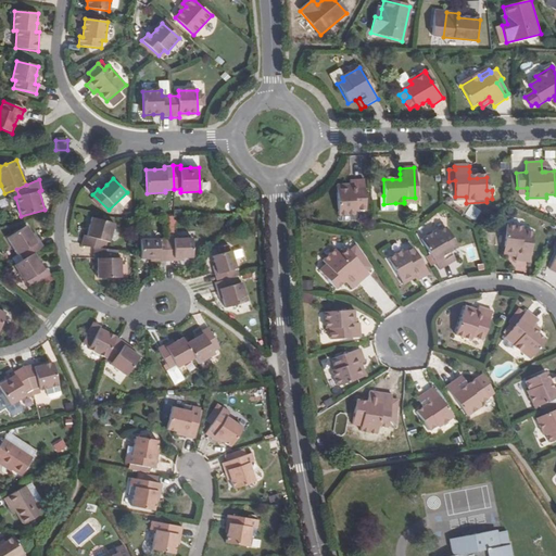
[(349,191),(335,192),(336,214),(352,213),(352,210),(364,210),(363,179),(349,179),(349,184),(349,191)]
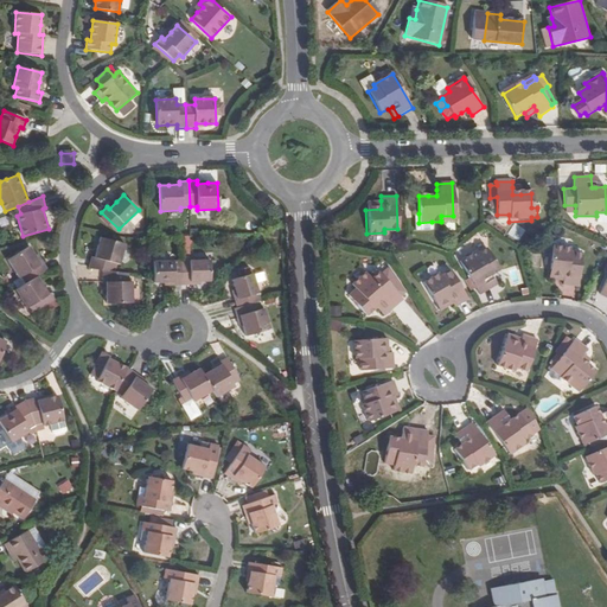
[(432,230),(432,222),(419,223),(419,213),(414,213),(415,230),(432,230)]
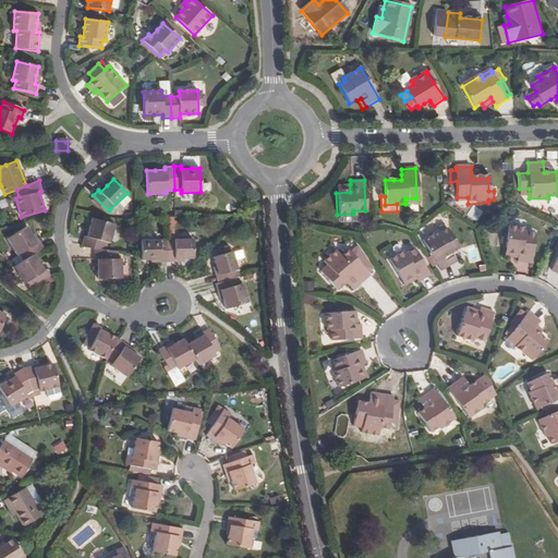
[(93,249),(106,250),(108,243),(110,243),(114,225),(92,218),(87,237),(85,235),(82,247),(93,249)]
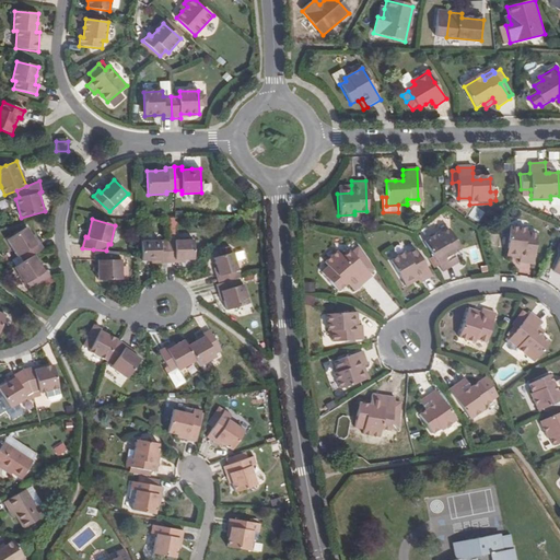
[(37,244),(33,235),(27,228),(8,240),(18,256),(21,255),(24,261),(35,255),(45,249),(41,242),(37,244)]
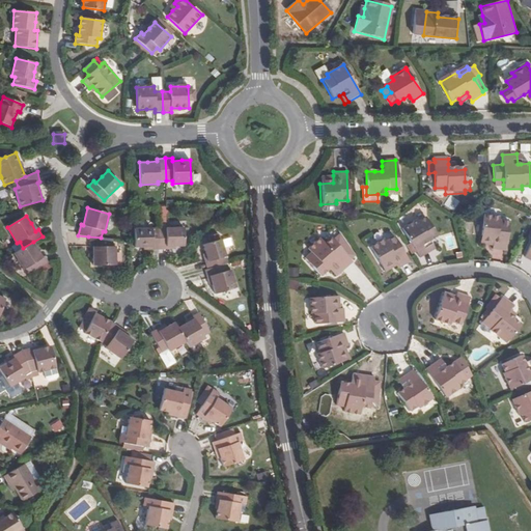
[(426,241),(430,239),(437,234),(425,216),(419,219),(417,217),(401,227),(419,256),(431,249),(426,241)]
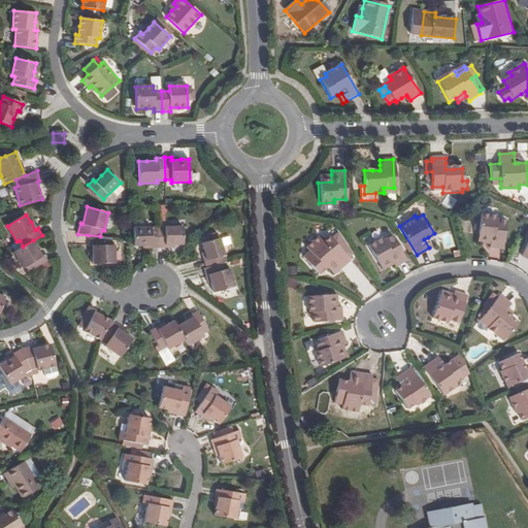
[(482,216),(479,236),(492,237),(491,244),(490,250),(503,251),(507,222),(497,220),(497,218),(482,216)]
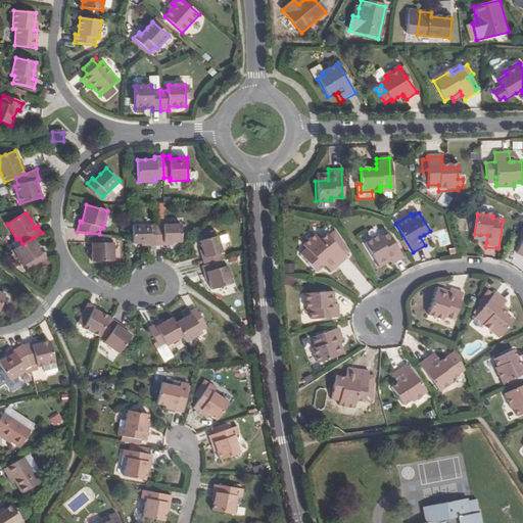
[(165,243),(173,243),(182,243),(182,224),(157,225),(157,245),(165,245),(165,243)]
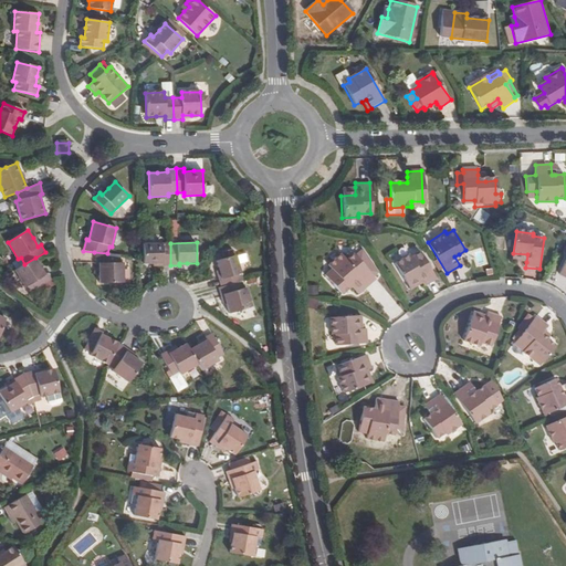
[(170,265),(170,243),(145,244),(145,263),(154,263),(161,263),(161,266),(170,265)]
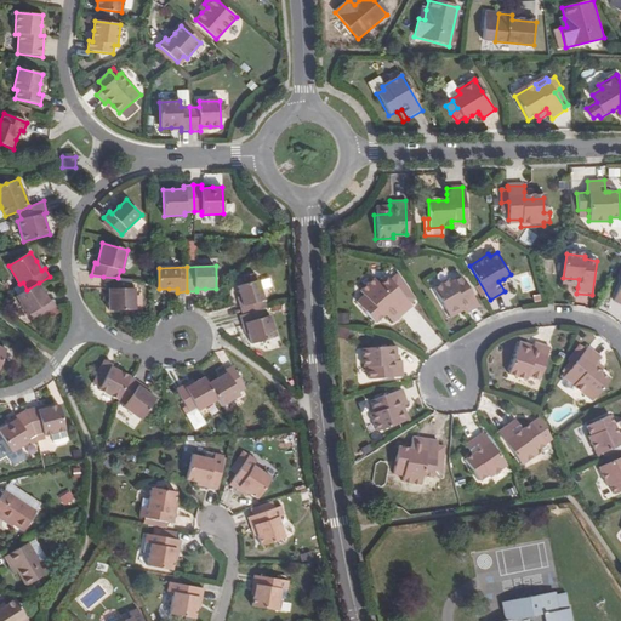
[(265,307),(266,306),(257,279),(255,279),(254,272),(244,275),(245,281),(237,285),(240,295),(243,303),(239,305),(243,313),(265,307)]
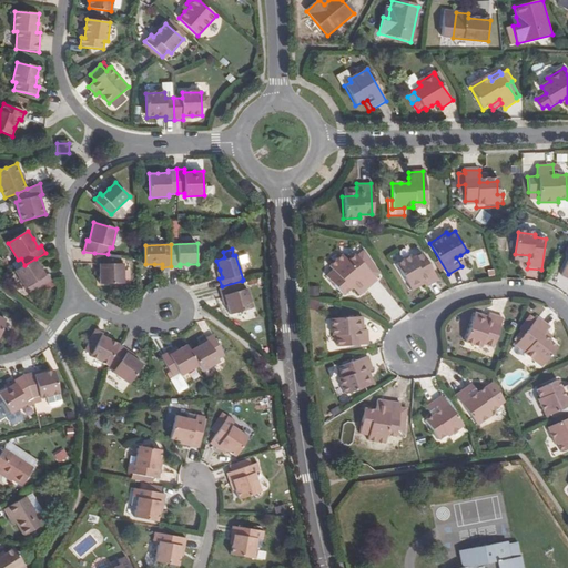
[(365,264),(358,254),(357,252),(348,257),(344,250),(330,260),(333,264),(325,270),(340,291),(351,284),(358,280),(364,288),(377,281),(374,277),(379,274),(371,260),(365,264)]
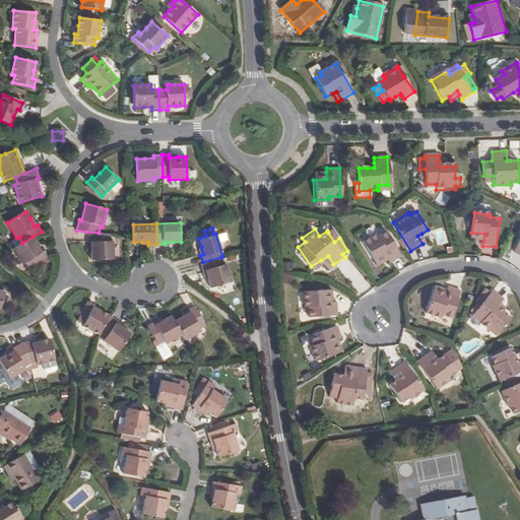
[(334,242),(339,238),(333,230),(328,233),(334,242)]
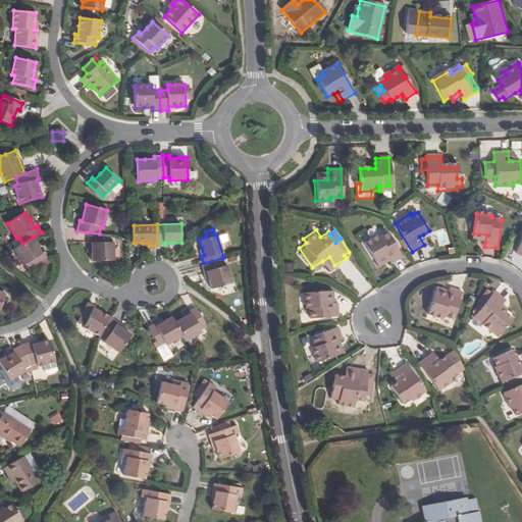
[(91,244),(92,252),(92,261),(114,261),(113,242),(111,242),(111,236),(99,233),(87,232),(89,244),(91,244)]
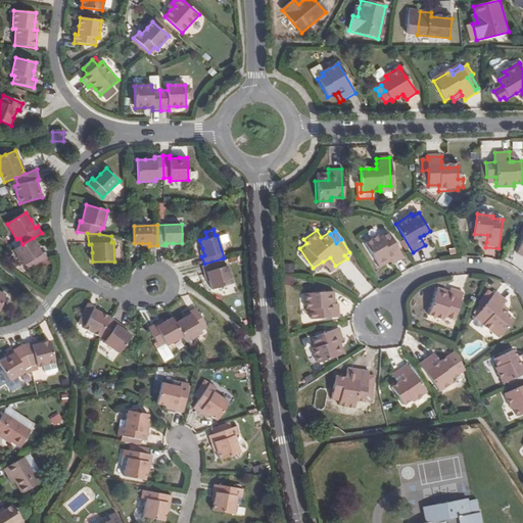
[(385,255),(388,262),(391,266),(402,258),(387,234),(379,239),(377,236),(364,245),(374,262),(385,255)]
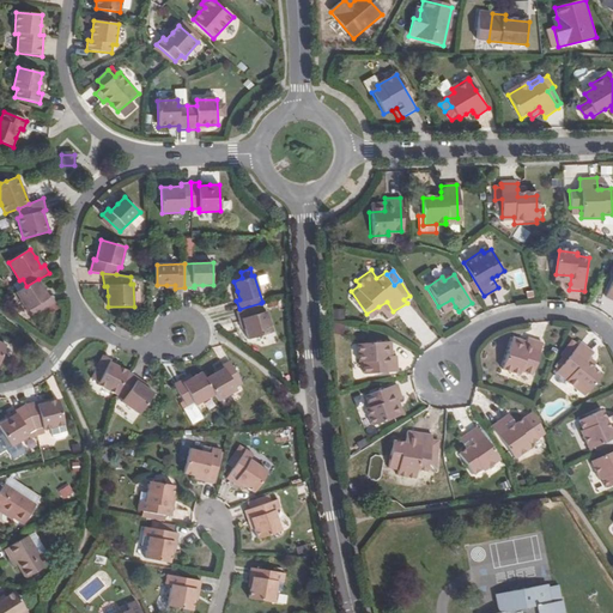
[(492,278),(498,287),(502,285),(497,275),(492,278)]
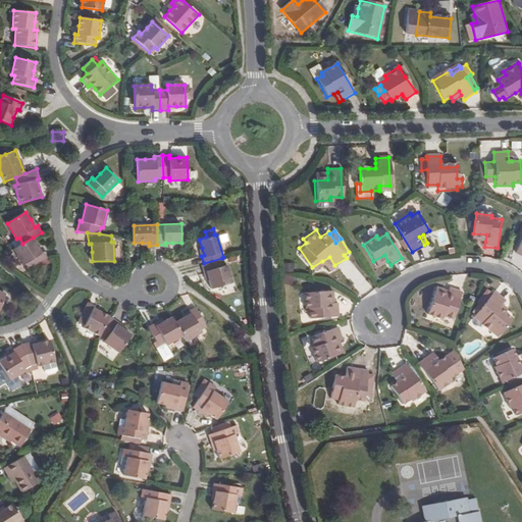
[(22,244),(13,249),(22,265),(25,264),(29,270),(48,258),(44,251),(42,252),(33,238),(22,244)]
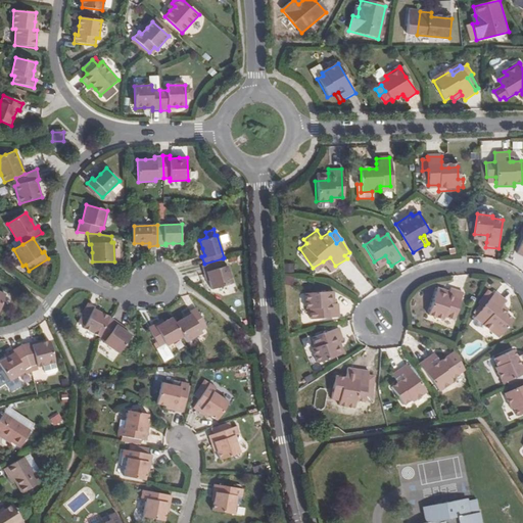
[(385,255),(374,262),(377,268),(388,262),(385,255)]
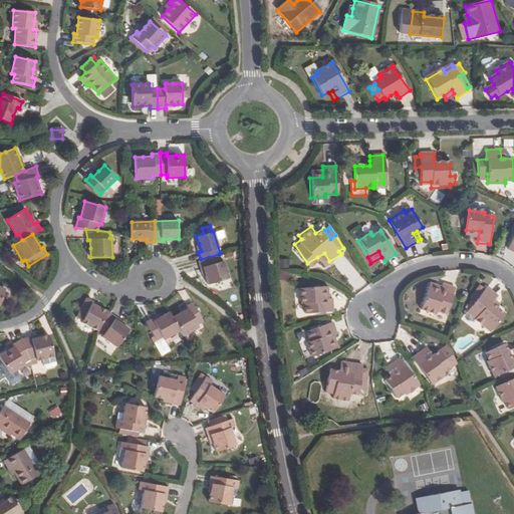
[(324,253),(317,257),(322,265),(329,261),(324,253)]
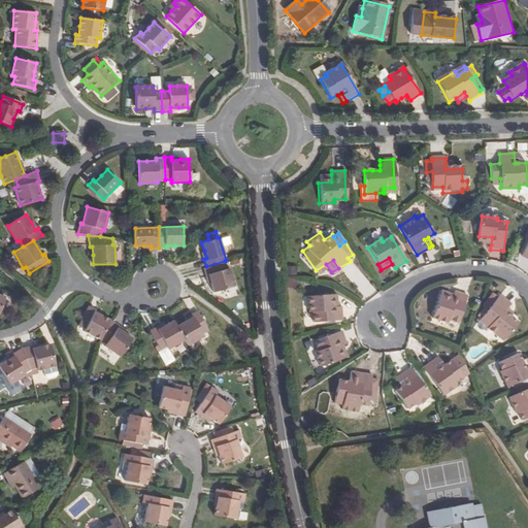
[(208,274),(210,283),(213,291),(234,285),(229,267),(227,268),(225,261),(206,266),(203,267),(205,275),(208,274)]
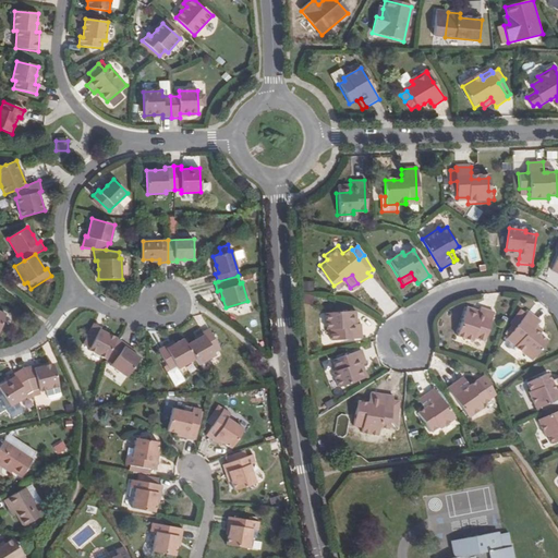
[(526,324),(529,319),(531,314),(517,307),(516,312),(509,308),(504,323),(506,324),(510,326),(506,336),(516,340),(514,343),(513,344),(534,353),(543,331),(534,327),(526,324)]
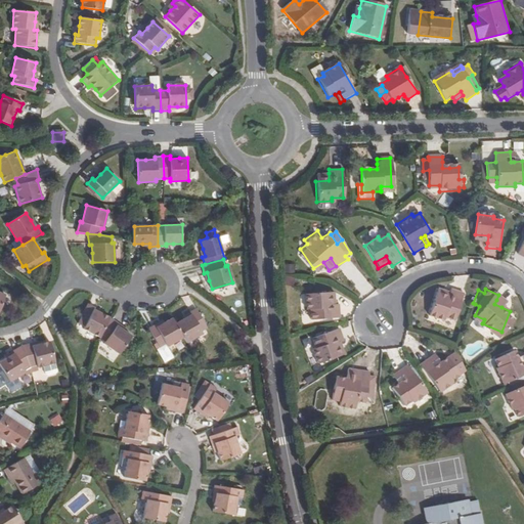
[(442,299),(436,297),(429,295),(422,317),(441,323),(441,322),(443,318),(452,321),(461,294),(445,290),(443,295),(442,299)]
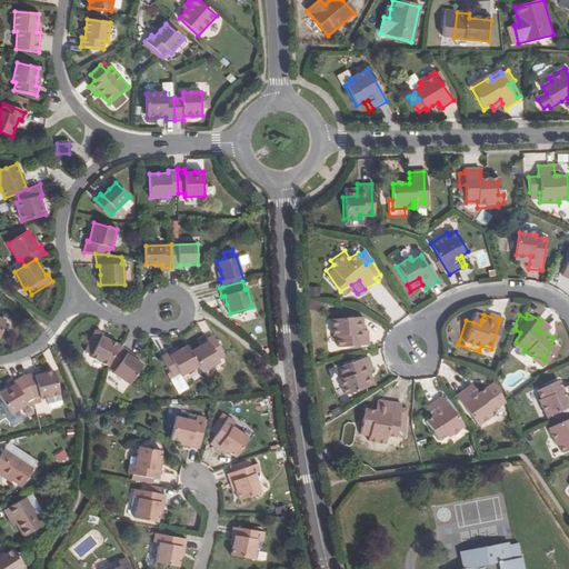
[(353,329),(353,316),(331,317),(332,335),(336,335),(336,346),(368,343),(367,329),(361,329),(353,329)]
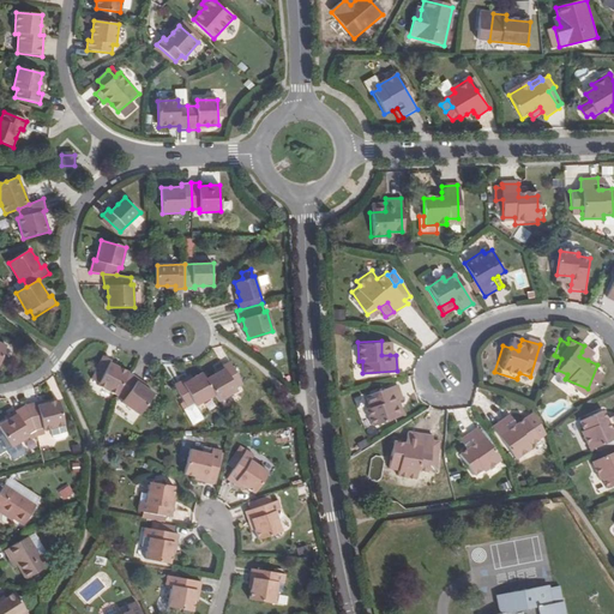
[(116,395),(128,371),(109,362),(110,359),(103,355),(91,378),(97,381),(96,385),(116,395)]
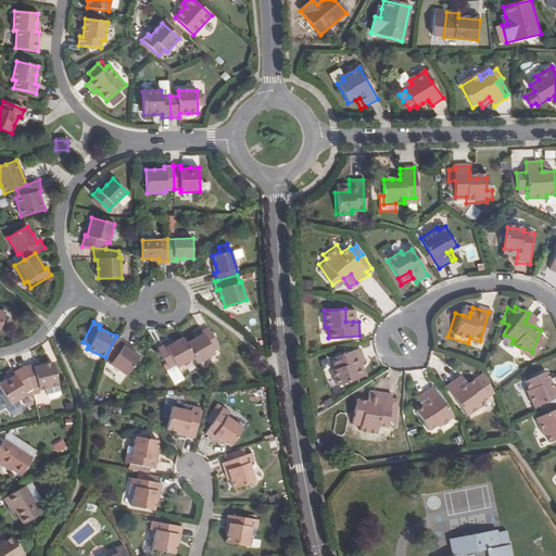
[(197,364),(198,363),(214,354),(213,351),(219,348),(209,327),(200,331),(202,335),(194,338),(185,343),(194,358),(197,364)]
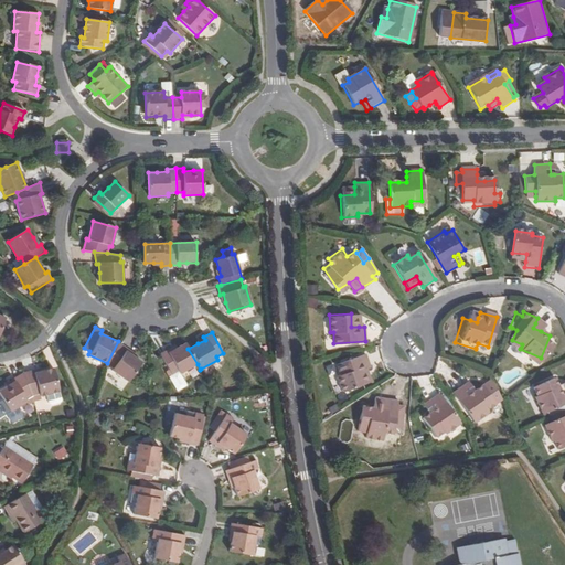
[(118,341),(107,363),(113,368),(112,370),(128,382),(141,362),(135,356),(126,351),(127,348),(118,341)]
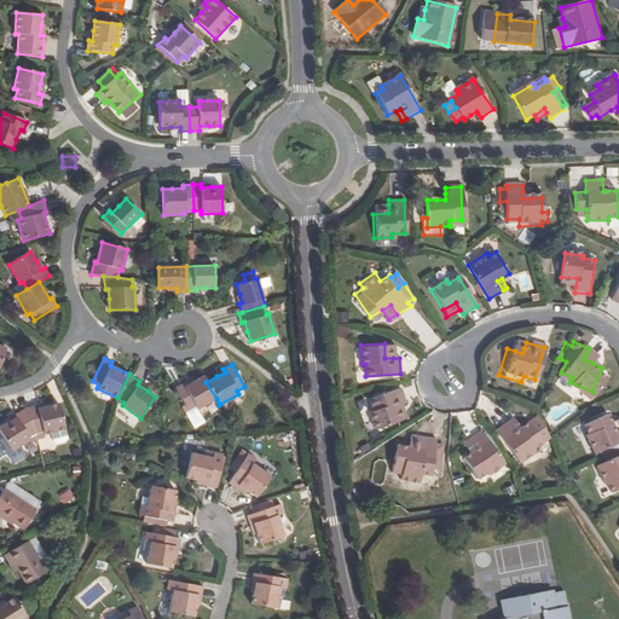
[(203,422),(197,409),(217,399),(206,382),(203,376),(194,381),(184,386),(183,383),(175,388),(185,405),(189,410),(185,412),(194,428),(203,422)]
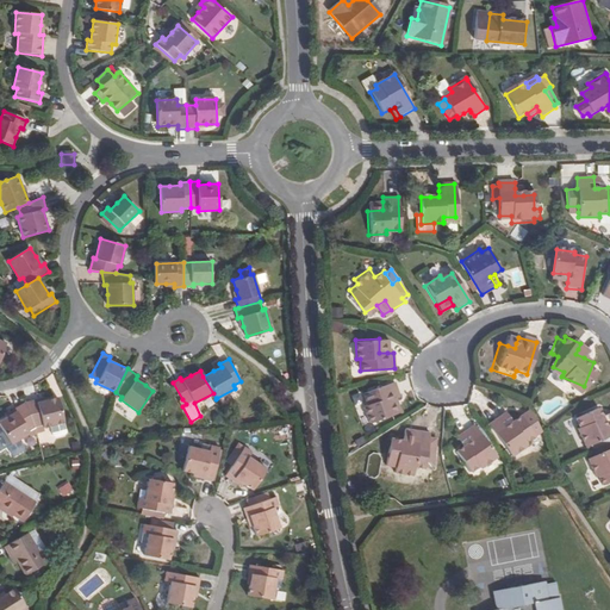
[(368,423),(391,416),(386,402),(394,399),(399,397),(394,383),(362,393),(366,404),(362,405),(368,423)]
